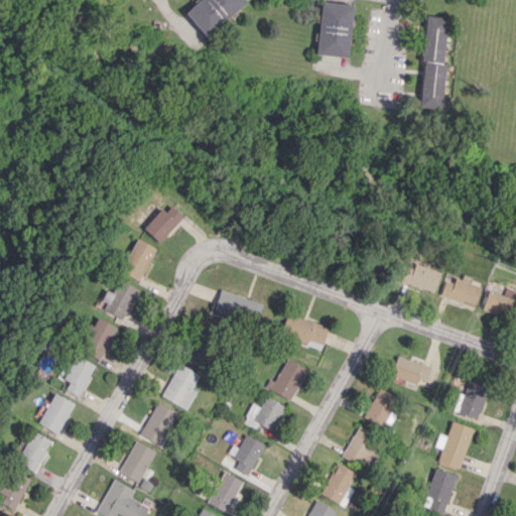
[(246,4),(242,0),(198,0),(184,10),(204,36),(246,4)]
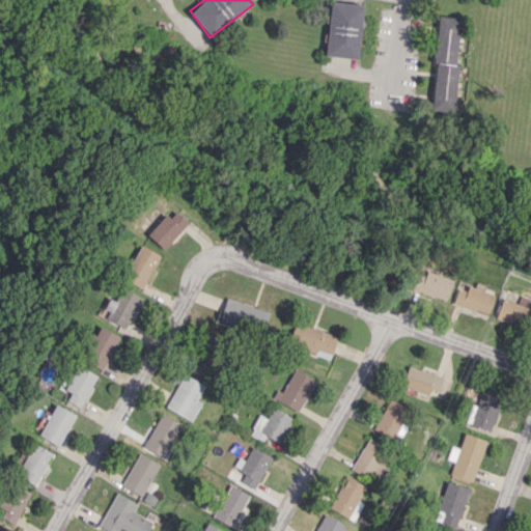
[(362,4),(329,2),(325,56),(359,58),(362,4)]
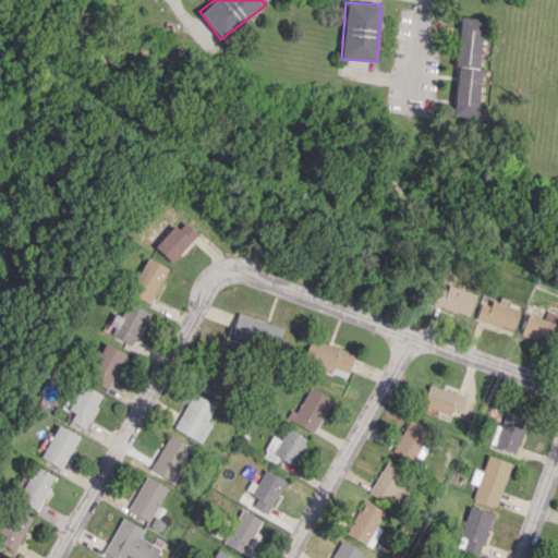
[(452,114),(475,117),(484,19),(460,16),(452,114)]
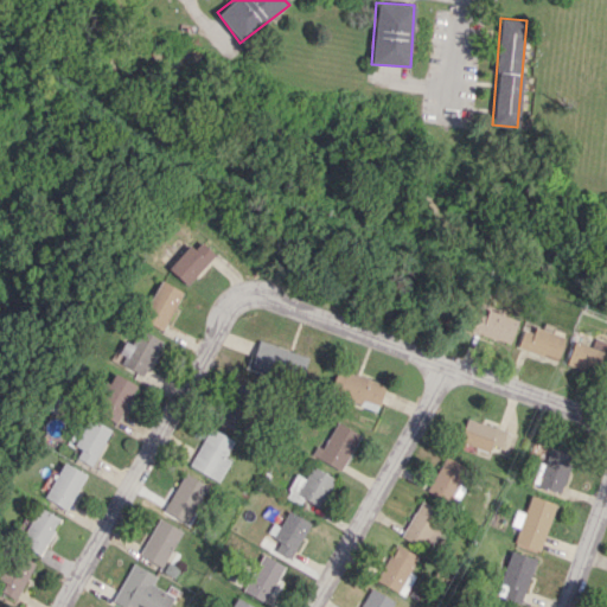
[(170,272),(189,286),(213,253),(195,238),(170,272)]
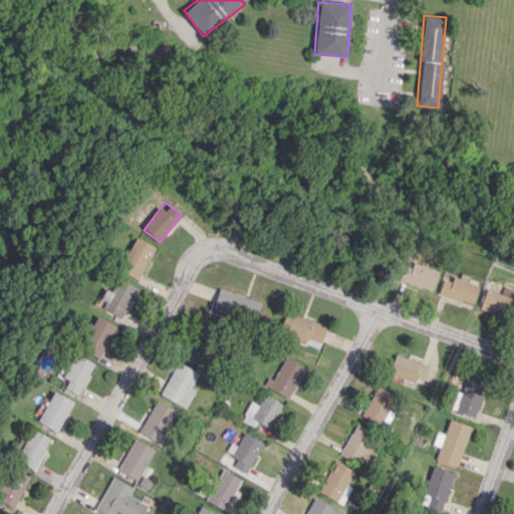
[(137,279),(155,247),(137,237),(118,269),(137,279)]
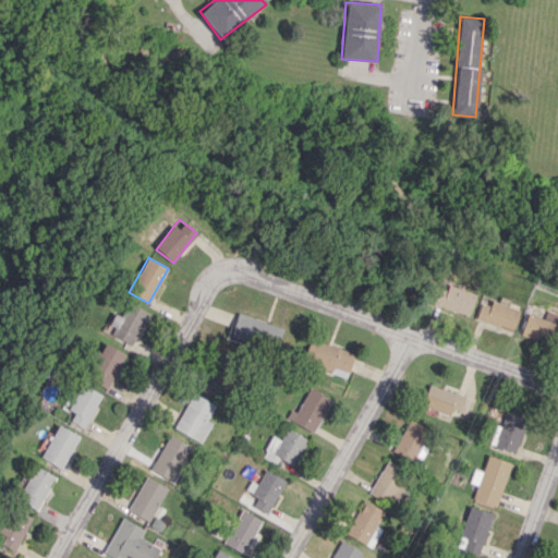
[(468,315),(474,293),(446,284),(445,290),(436,288),(431,304),(468,315)]
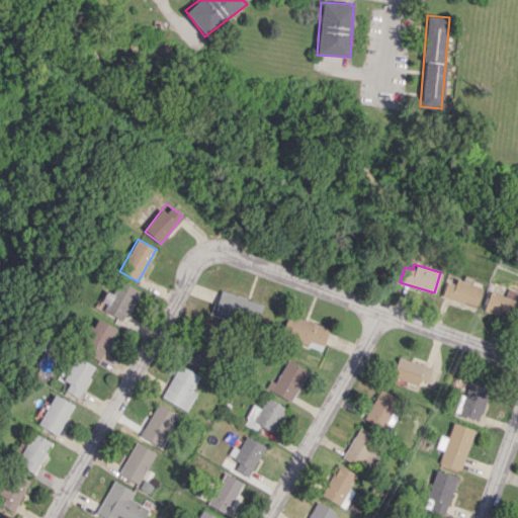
[(440,298),(476,307),(481,285),(454,279),(453,282),(444,280),(440,298)]
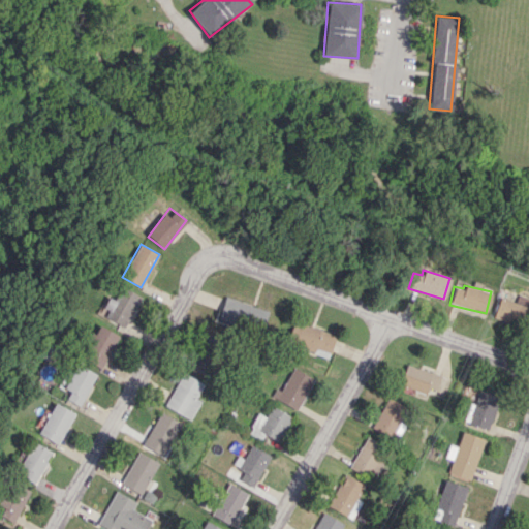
[(124,328),(142,297),(123,286),(115,300),(110,297),(99,313),(124,328)]
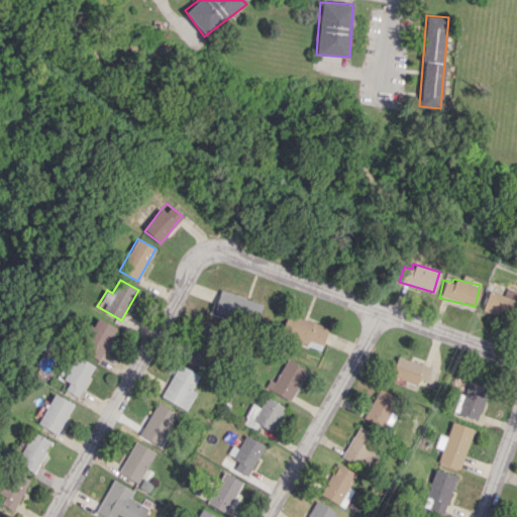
[(213,311),(254,325),(262,303),(220,289),(213,311)]
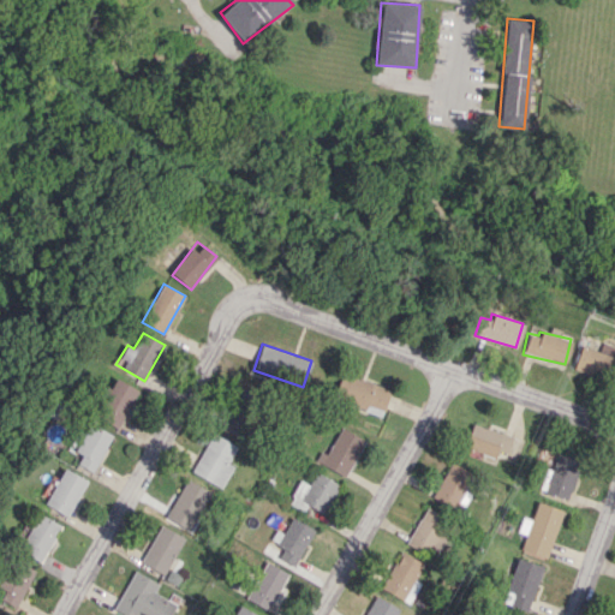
[(610,356),(580,345),(572,370),(602,381),(610,356)]
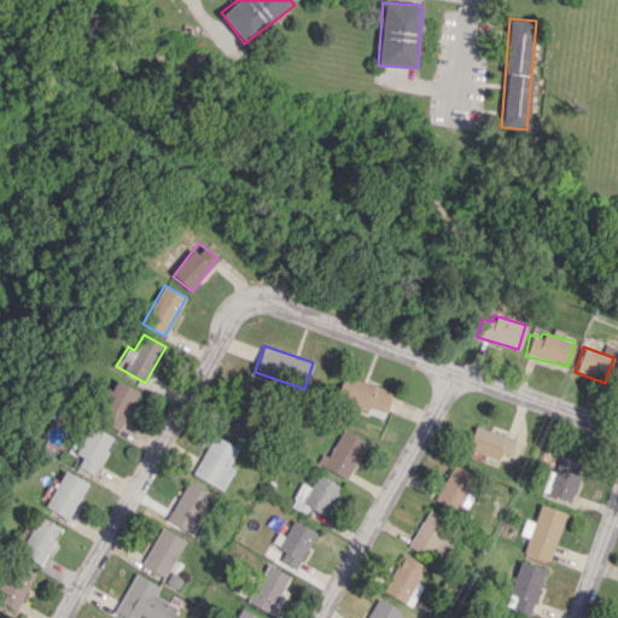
[(383,418),(392,391),(344,374),(334,401),(383,418)]
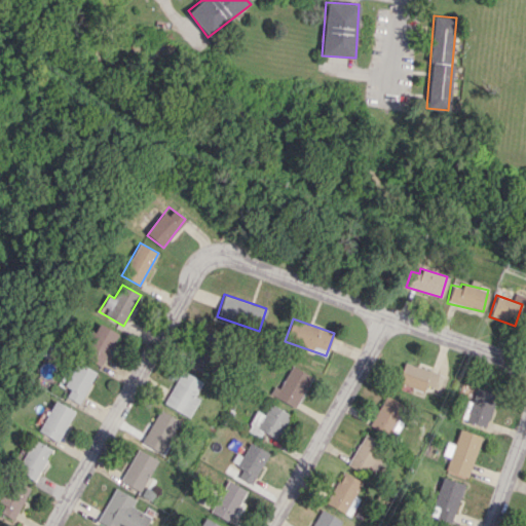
[(102,366),(117,332),(96,323),(80,355),(102,366)]
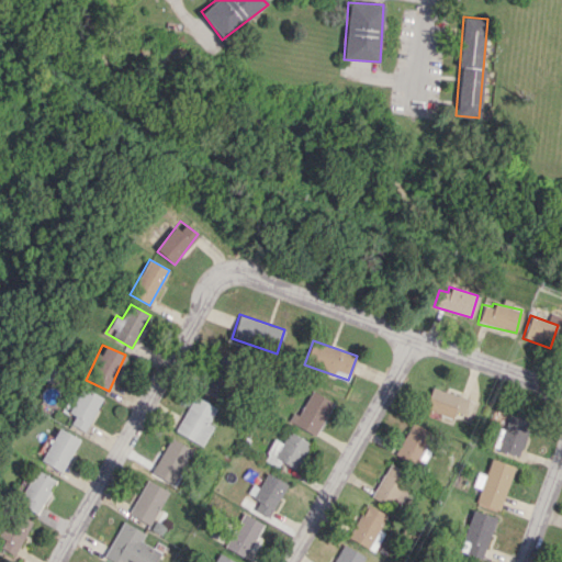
[(218,370),(203,368),(200,392),(214,394),(218,370)]
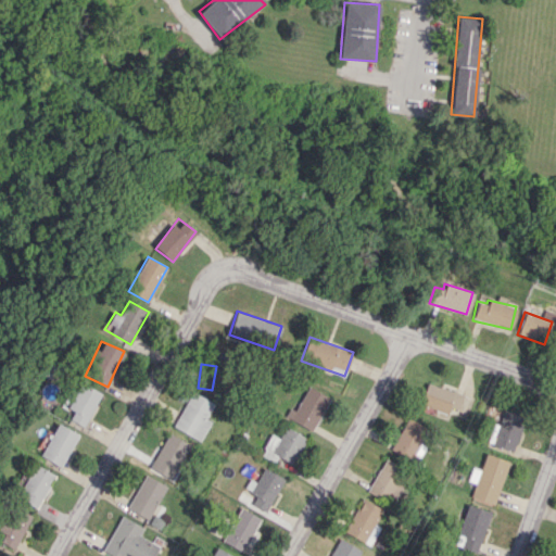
[(84,427),(101,393),(80,382),(66,407),(74,412),(70,419),(84,427)]
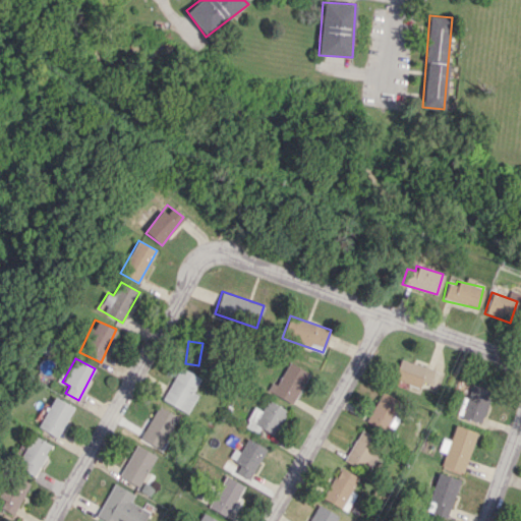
[(429,384),(433,369),(400,358),(394,379),(420,387),(422,382),(429,384)]
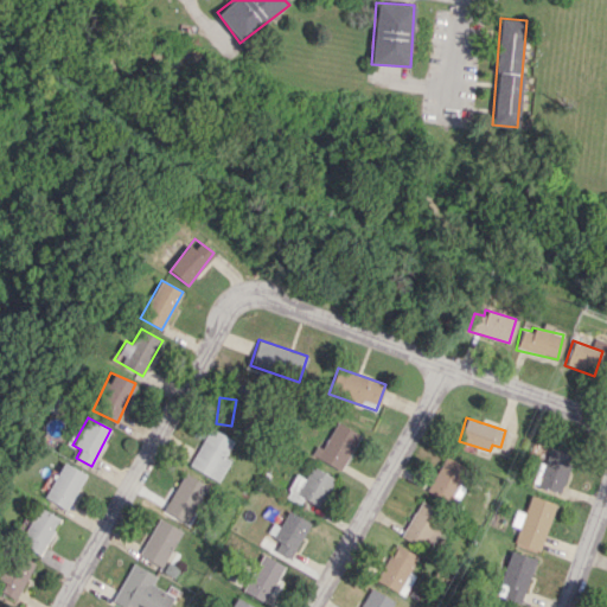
[(315,445),(311,457),(342,471),(358,433),(334,422),(323,448),(315,445)]
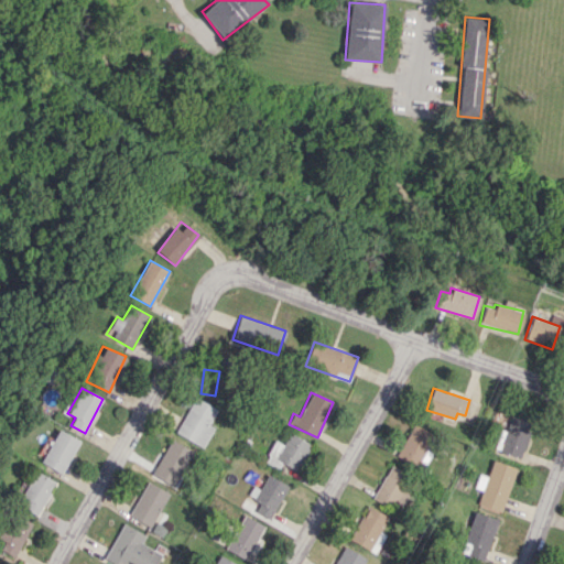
[(176,434),(204,446),(214,426),(209,424),(217,408),(193,397),(176,434)]
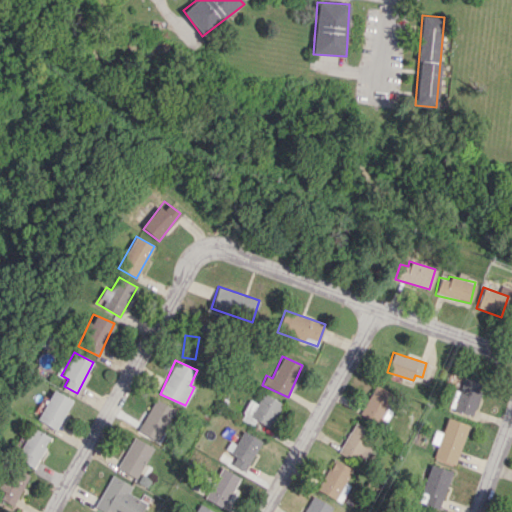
[(483,383),(463,377),(459,390),(455,389),(448,408),(473,415),(483,383)]
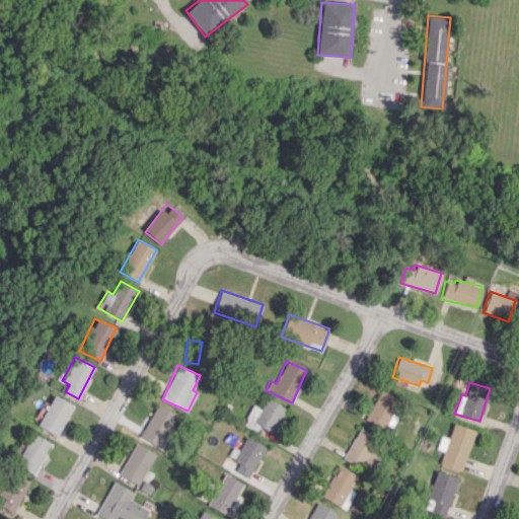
[(365,420),(387,431),(402,401),(380,389),(365,420)]
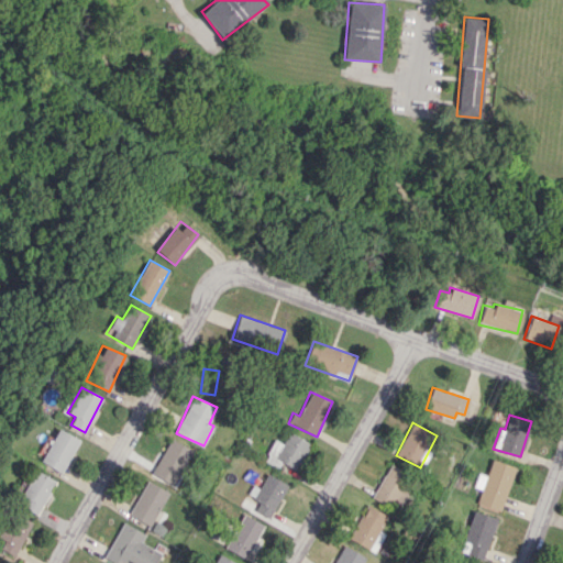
[(64,472),(78,438),(56,429),(42,463),(64,472)]
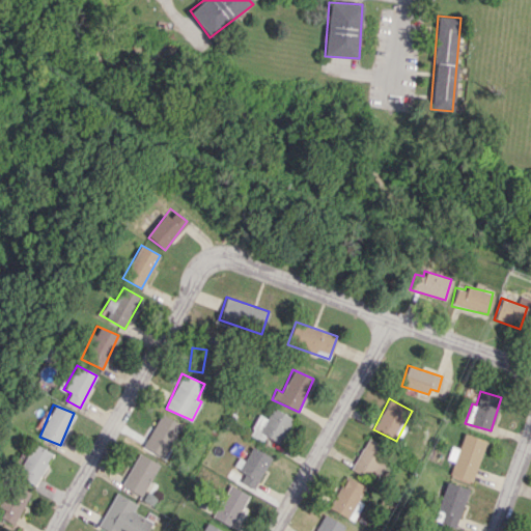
[(267,418),(257,414),(251,429),(280,442),(291,417),(272,408),(267,418)]
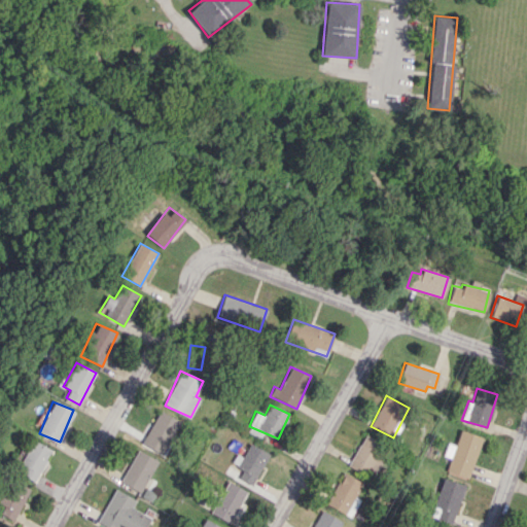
[(142,445),(164,454),(180,420),(157,411),(142,445)]
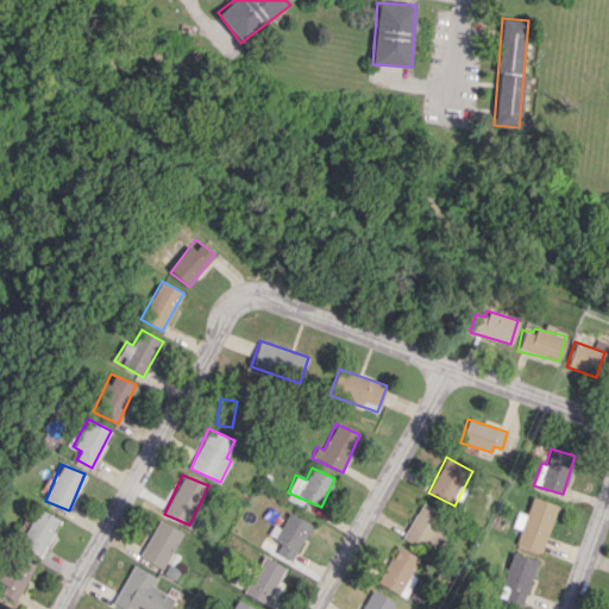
[(557,504),(532,496),(526,514),(518,512),(513,526),(520,528),(515,544),(542,552),(557,504)]
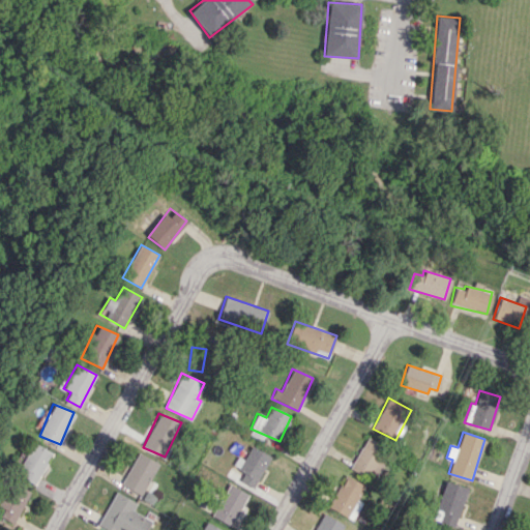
[(390,448),(365,437),(351,469),(376,480),(390,448)]
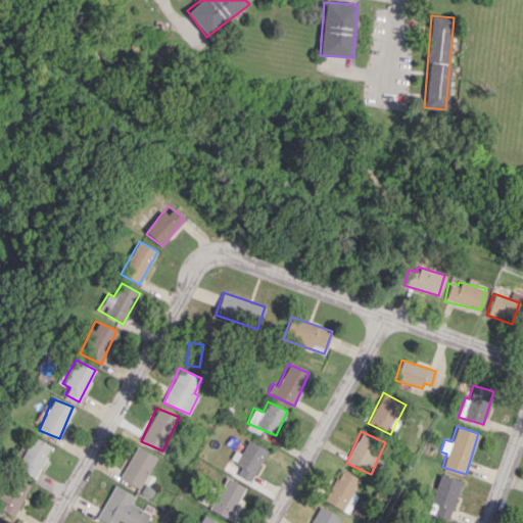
[(50,444),(30,436),(16,469),(37,478),(50,444)]
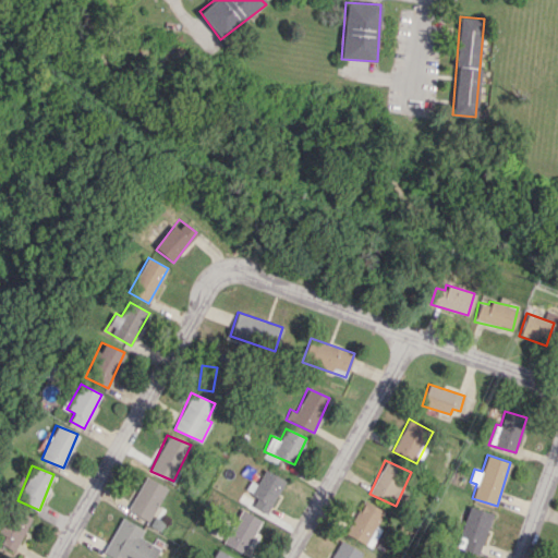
[(252,506),(267,513),(283,480),(268,472),(252,506)]
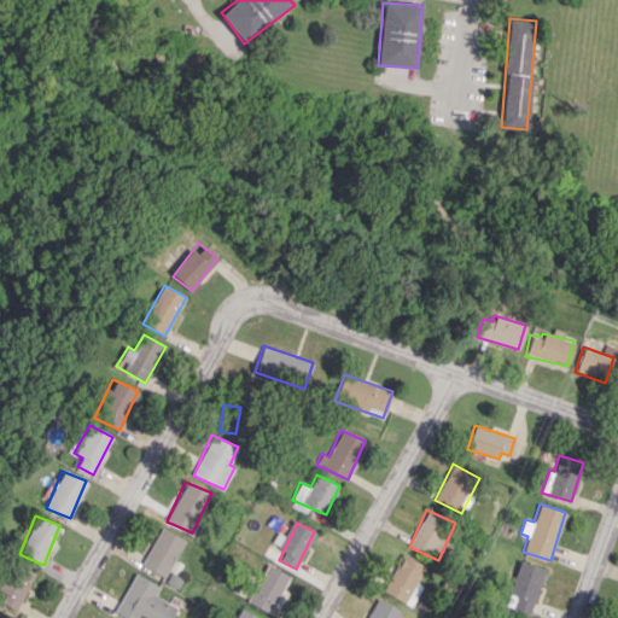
[(167,578),(184,538),(159,528),(141,566),(167,578)]
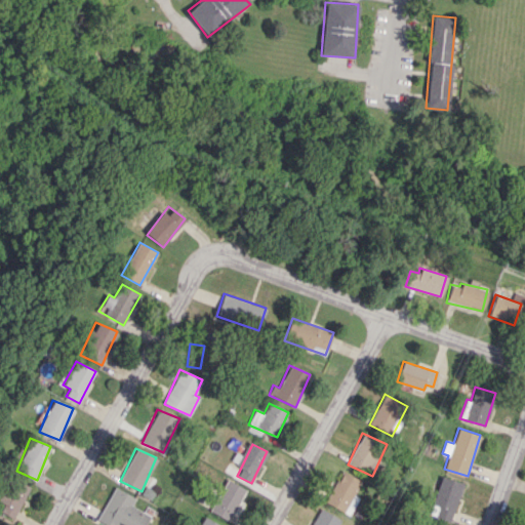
[(349,515),(359,497),(354,495),(361,481),(342,471),(325,502),(349,515)]
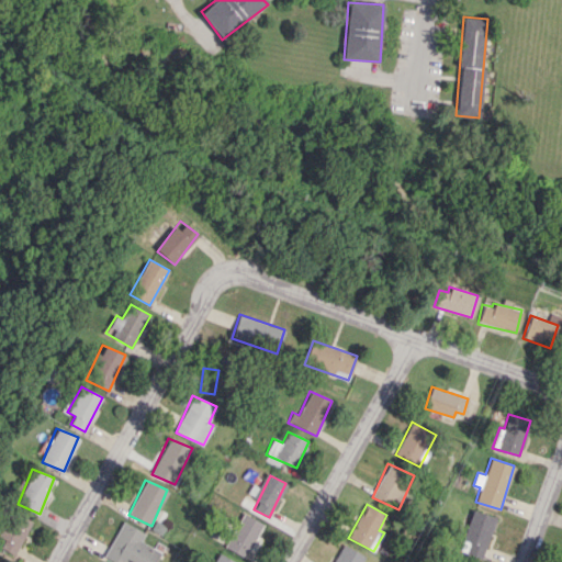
[(484,558),(495,516),(471,509),(460,552),(484,558)]
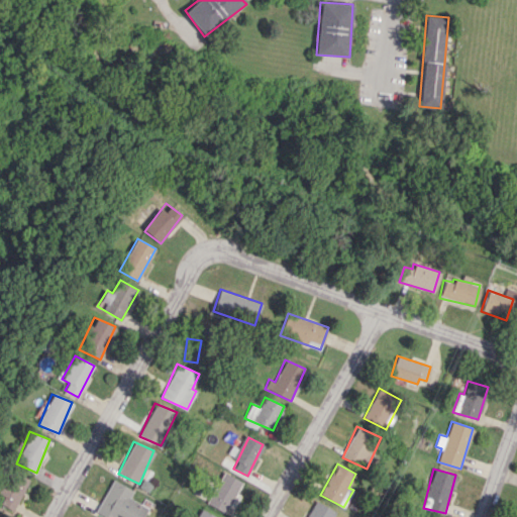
[(28,481),(8,470),(0,485),(0,494),(3,496),(0,502),(0,507),(11,513),(28,481)]
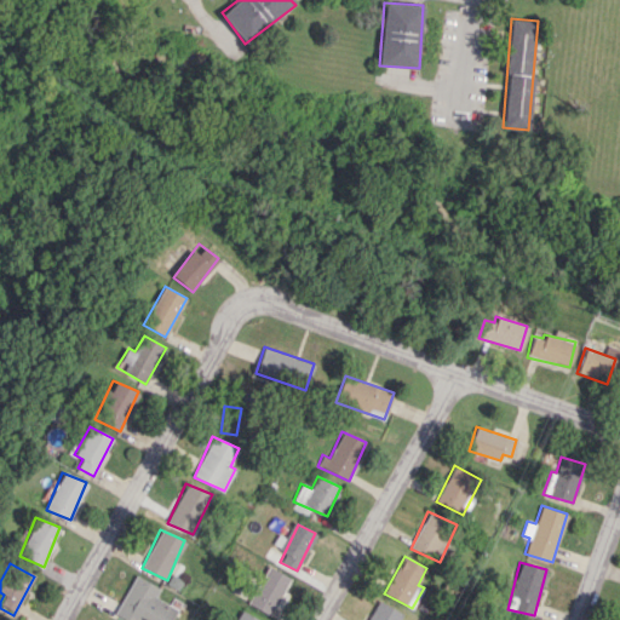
[(290,578),(268,566),(248,603),(270,615),(290,578)]
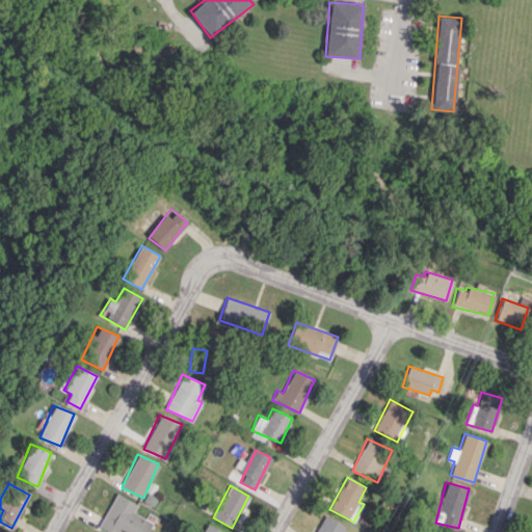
[(105,531),(147,531),(152,522),(133,512),(137,503),(114,494),(99,529),(105,531)]
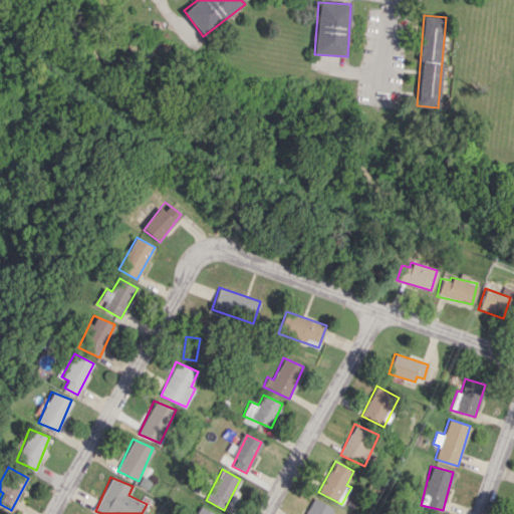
[(329,513),(333,509),(314,498),(304,513),(329,513)]
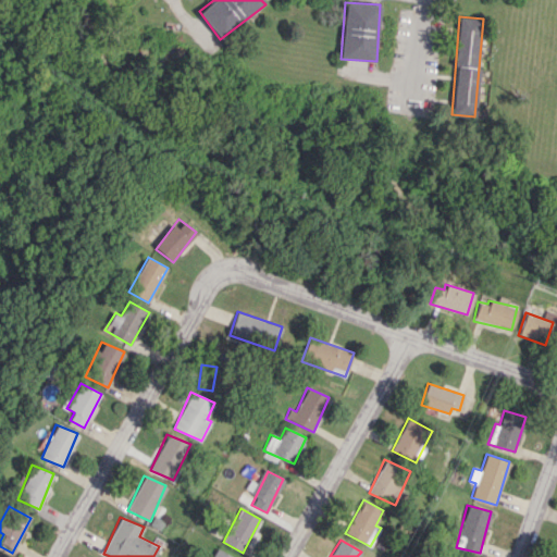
All buildings are outlined.
